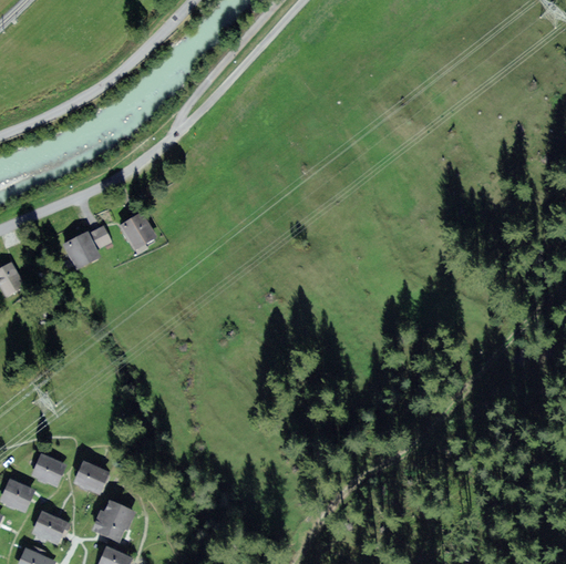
[(125,233),(136,252),(158,238),(143,212),(120,225),(125,233)]
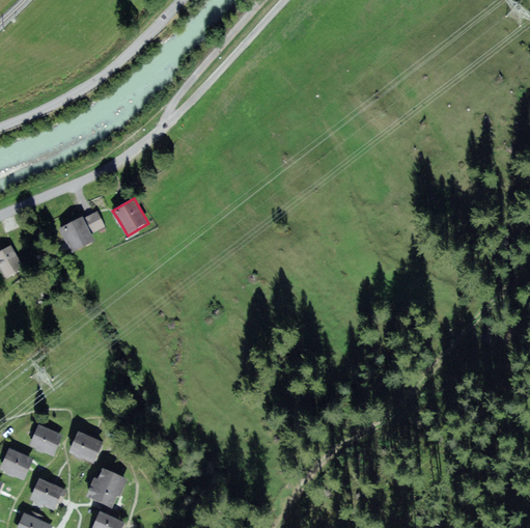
[(89,215),(94,228),(104,224),(98,211),(89,215)]
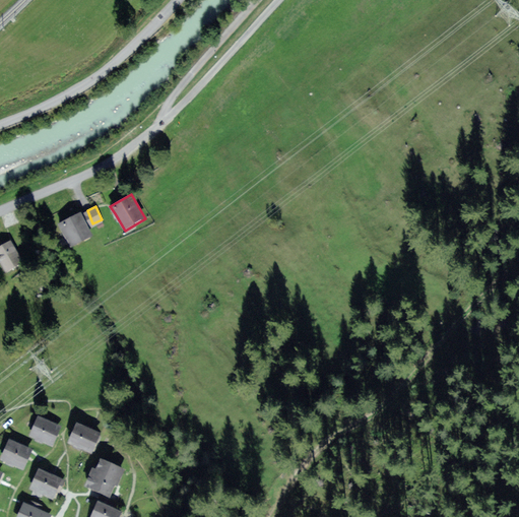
[(63,235),(70,246),(93,234),(81,211),(58,223),(63,235)]
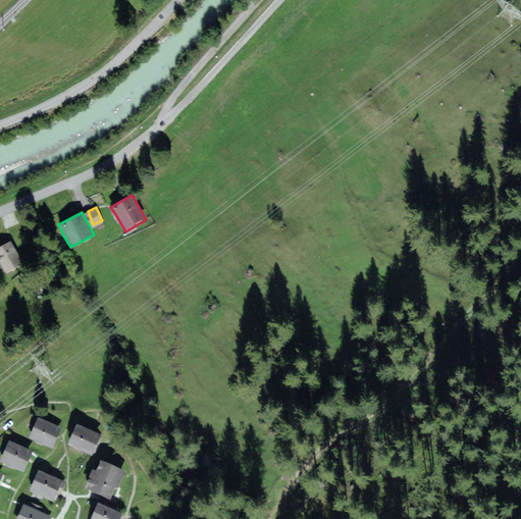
[(0,246),(0,260),(6,271),(22,262),(10,241),(2,246),(0,246)]
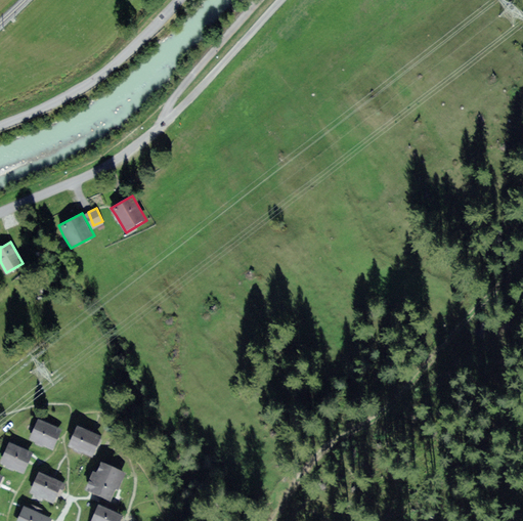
[(37,418),(29,439),(52,448),(56,437),(60,427),(37,418)]
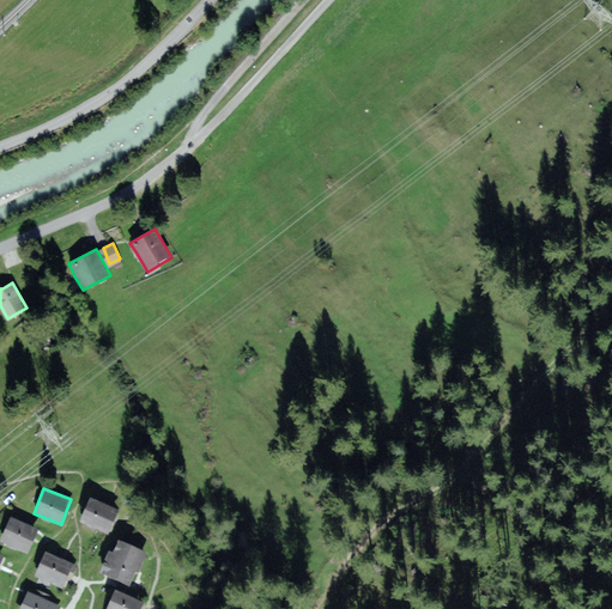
[(91,495),(79,521),(105,533),(111,518),(116,507),(91,495)]
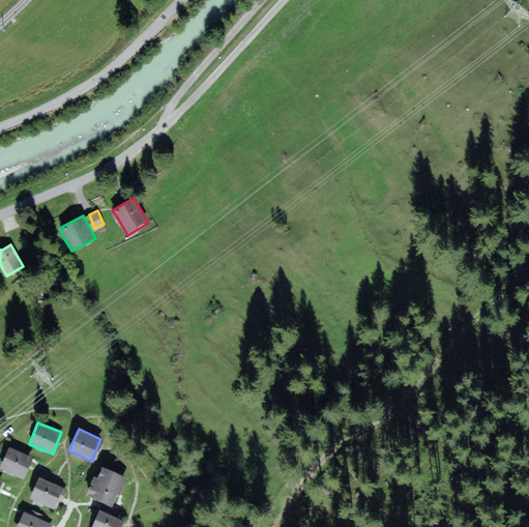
[(7,447),(0,466),(0,467),(23,477),(27,467),(31,457),(7,447)]
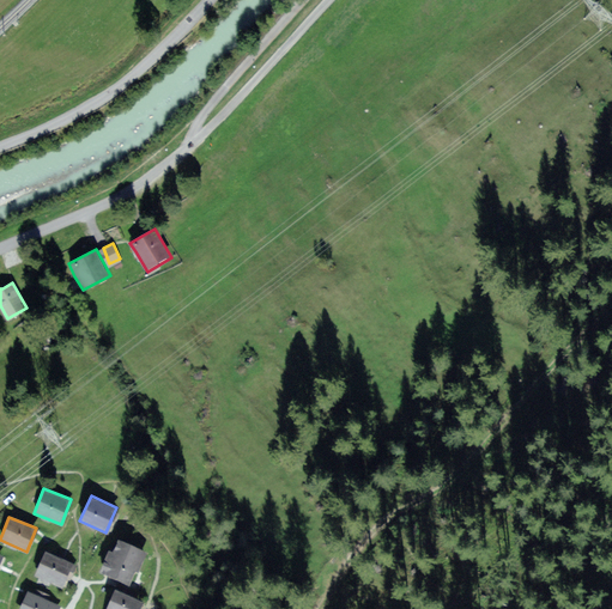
[(113,537),(98,572),(111,578),(127,584),(141,549),(113,537)]
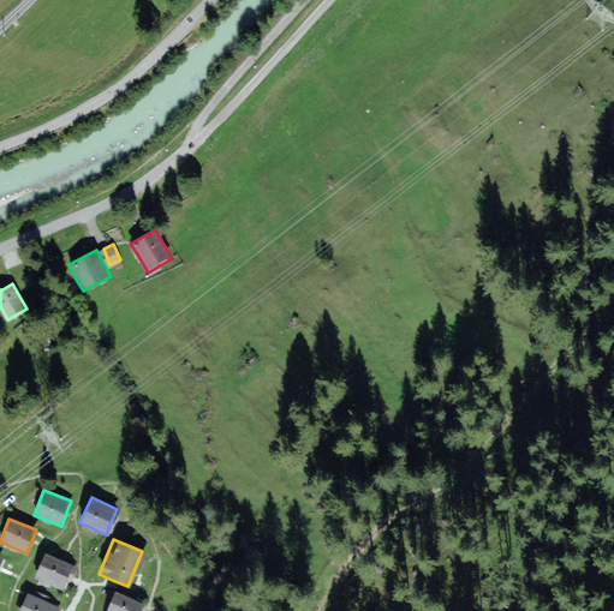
[(36,577),(63,588),(66,576),(72,563),(46,552),(36,577)]
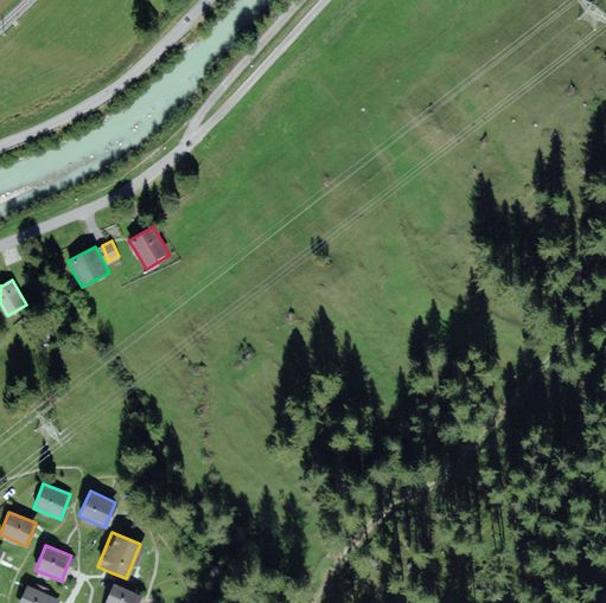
[(29,587),(20,602),(56,602),(57,598),(29,587)]
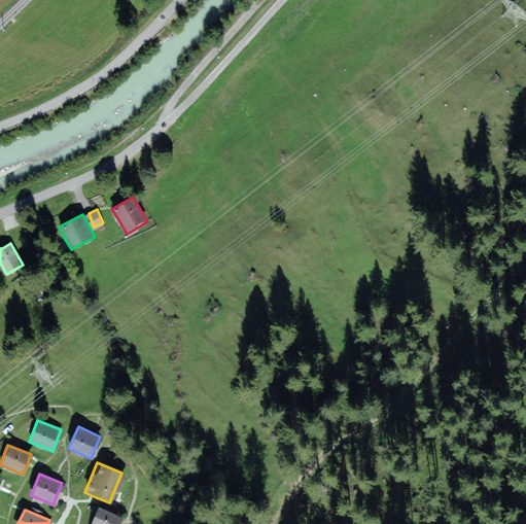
[(106,515),(95,511),(90,523),(117,523),(119,519),(106,515)]
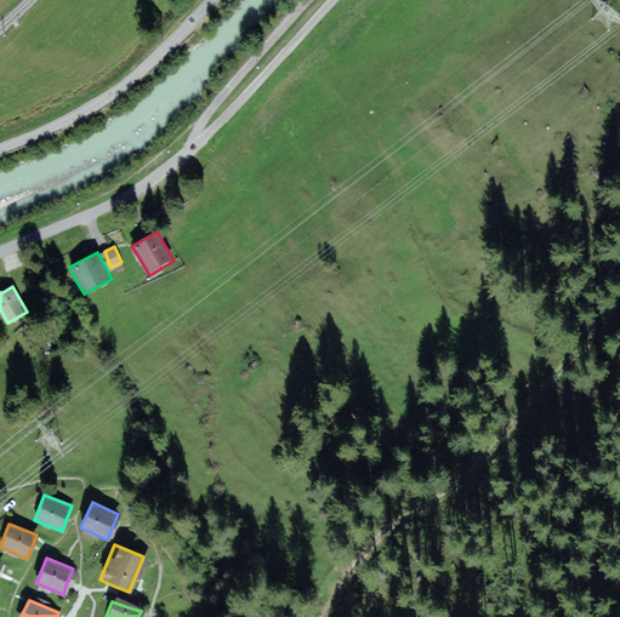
All buildings are outlined.
